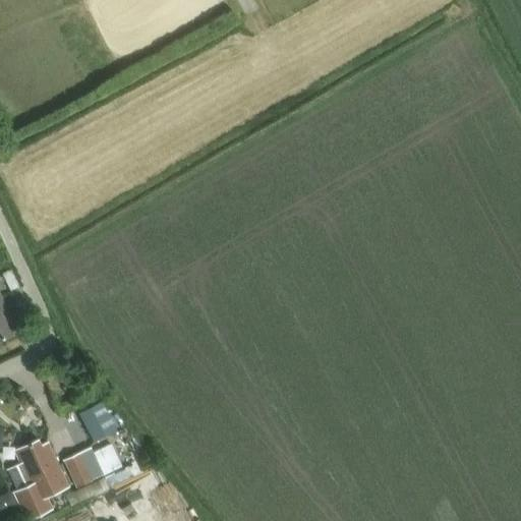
[(10,270),(1,274),(9,291),(18,287),(10,270)]
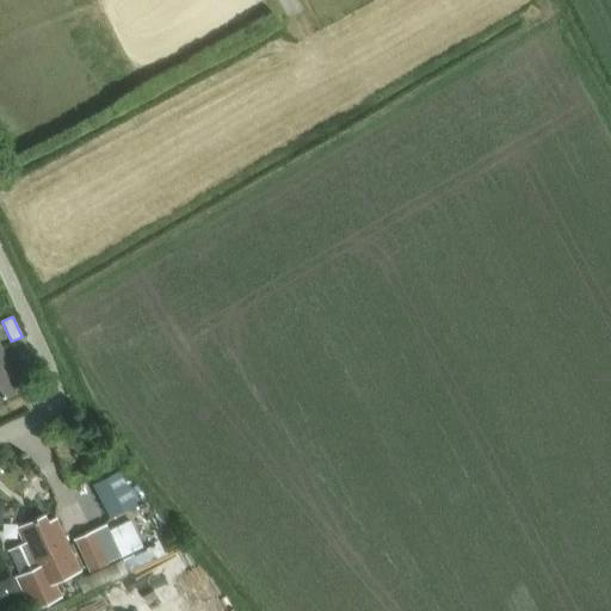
[(0,400),(14,394),(11,387),(17,384),(0,346),(0,341),(5,339),(0,327),(0,400)]
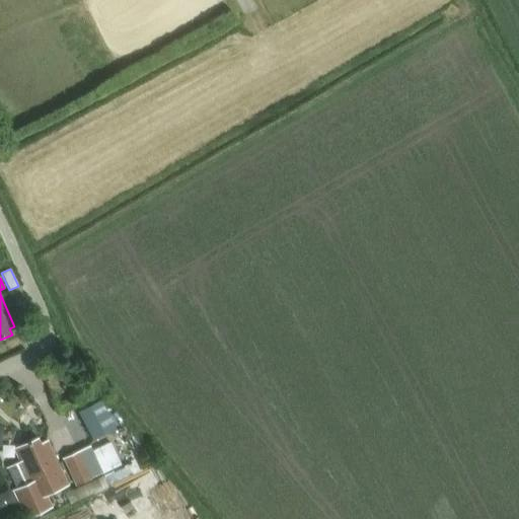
[(113,396),(89,408),(103,437),(127,426),(113,396)]
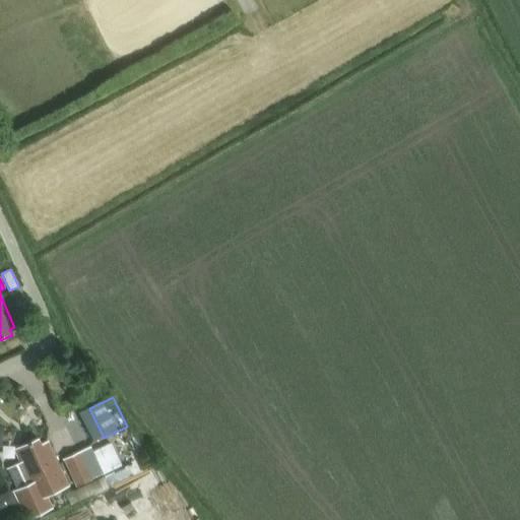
[(17,491),(12,494),(23,519),(27,519),(50,510),(45,498),(67,488),(65,484),(56,465),(47,444),(40,447),(37,442),(21,449),(23,454),(16,457),(19,463),(29,485),(17,491)]
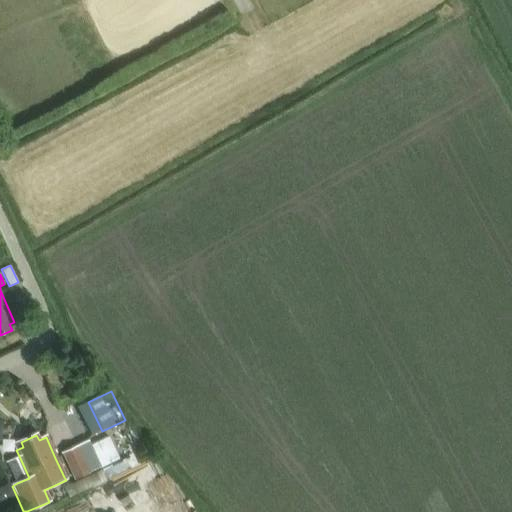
[(88,440),(76,445),(77,447),(89,472),(101,467),(119,458),(108,436),(90,445),(88,440)]
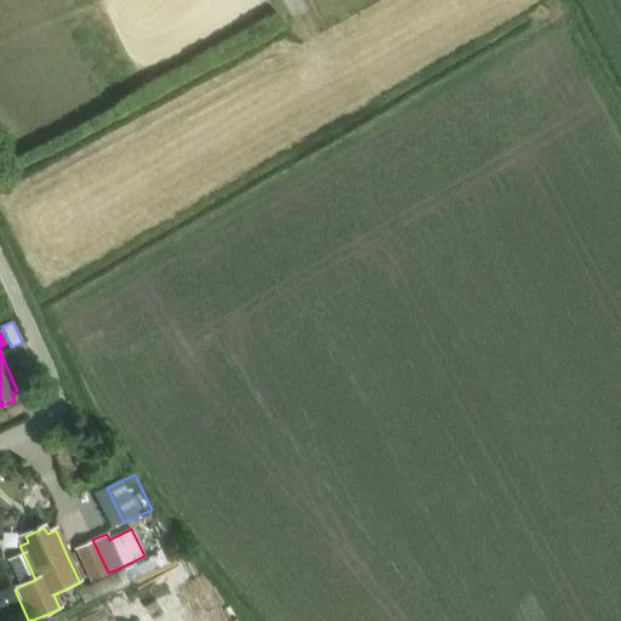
[(92,540),(74,550),(75,552),(85,575),(89,582),(108,573),(93,542),(92,540)]
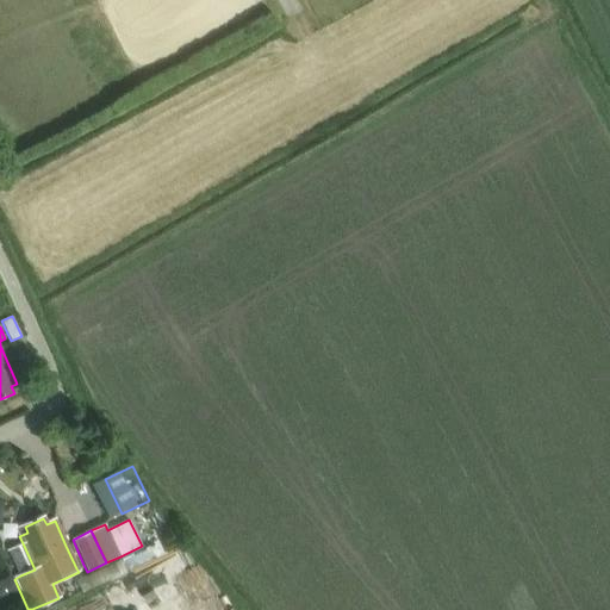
[(23,543),(8,551),(20,576),(35,570),(23,543)]
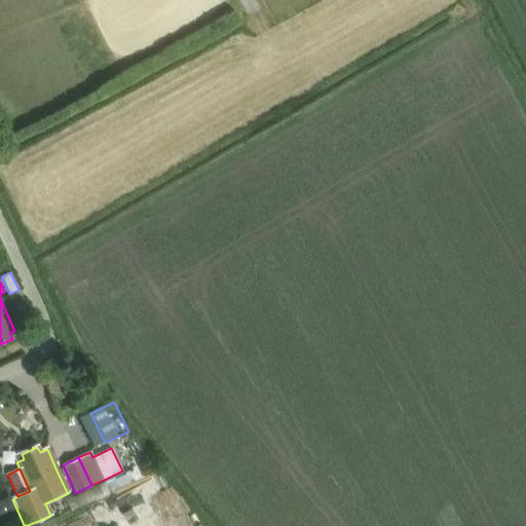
All buildings are outlined.
